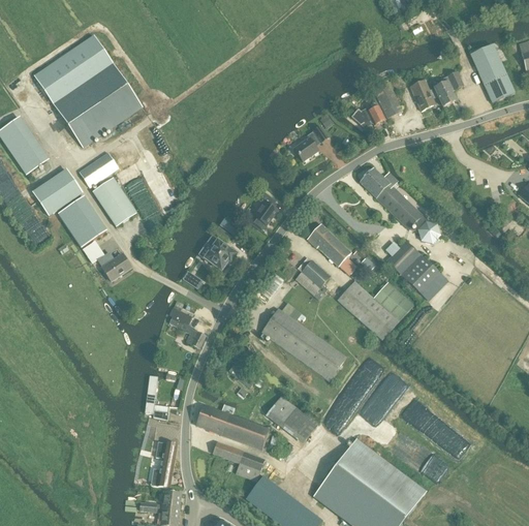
[(406,5),(396,10),(397,13),(408,8),(406,5)]
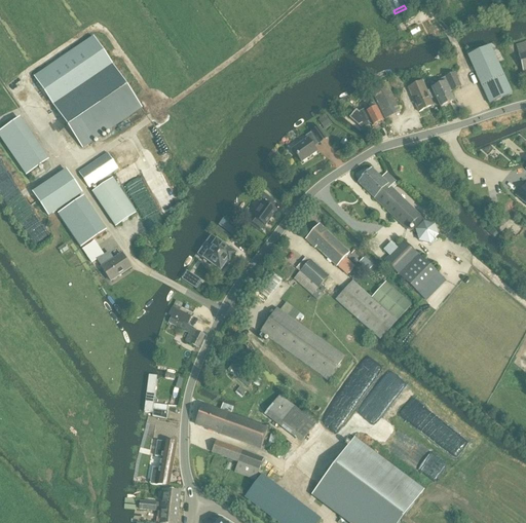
[(94,35),(34,75),(82,147),(142,107),(94,35)]
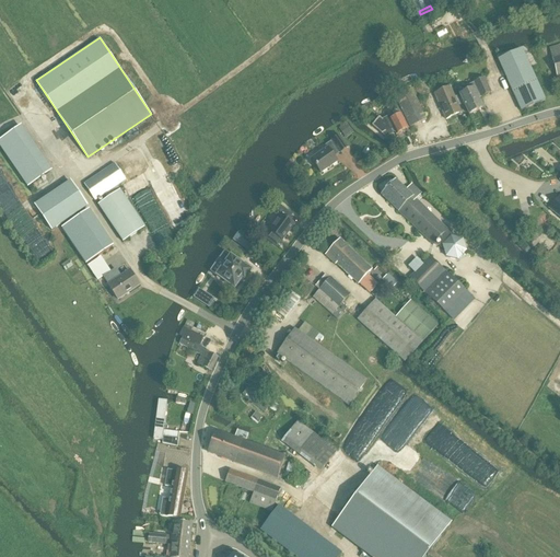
[(559,90),(559,41),(548,45),(559,90)]
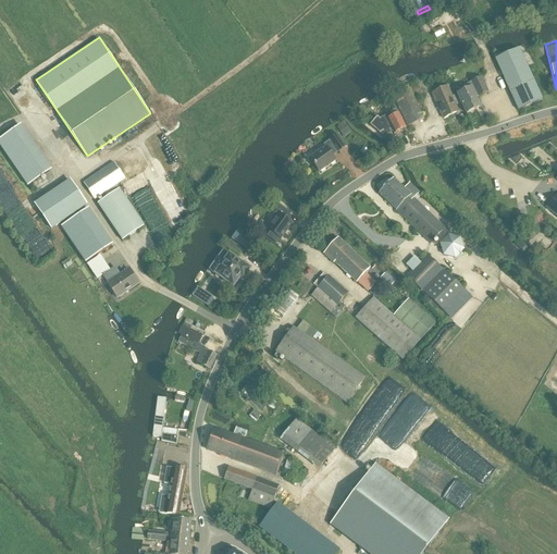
[(518,109),(542,98),(519,49),(495,60),(518,109)]
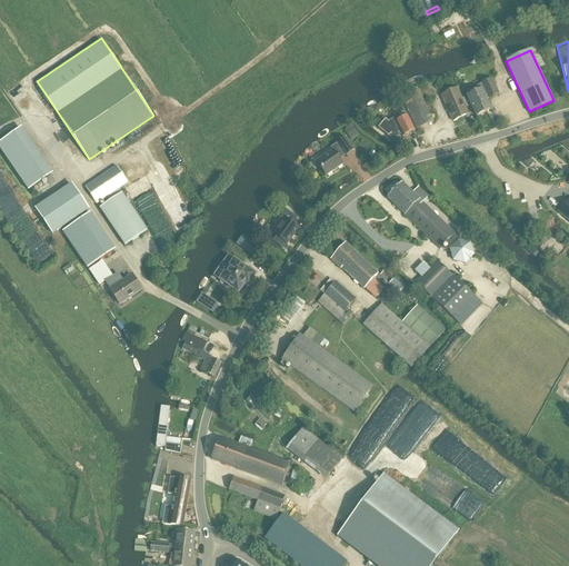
[(486,98),(498,92),(491,78),(475,87),(476,90),(467,95),(471,103),(477,115),(490,108),(486,98)]
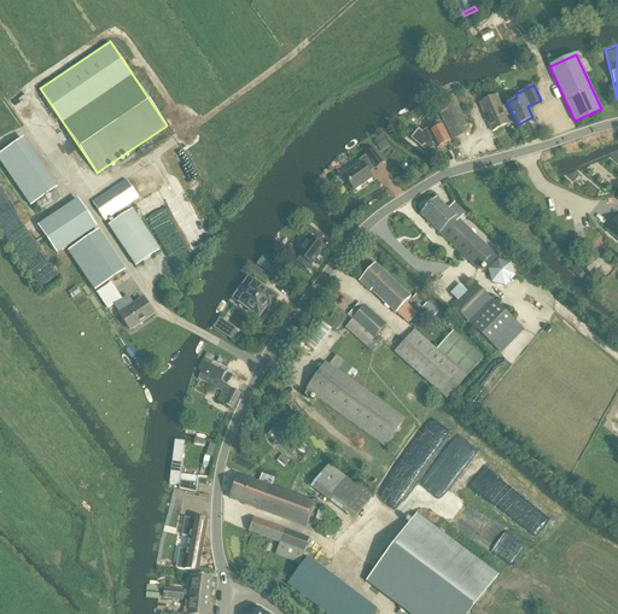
[(496,93),(479,101),(493,129),(509,122),(496,93)]
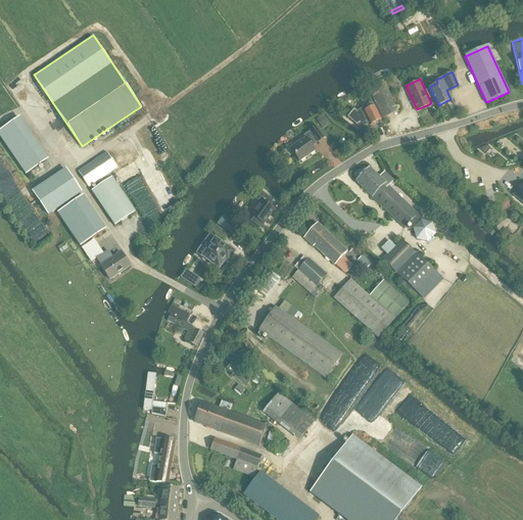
[(370,92),(376,103),(383,116),(397,109),(382,80),(368,88),(370,92)]
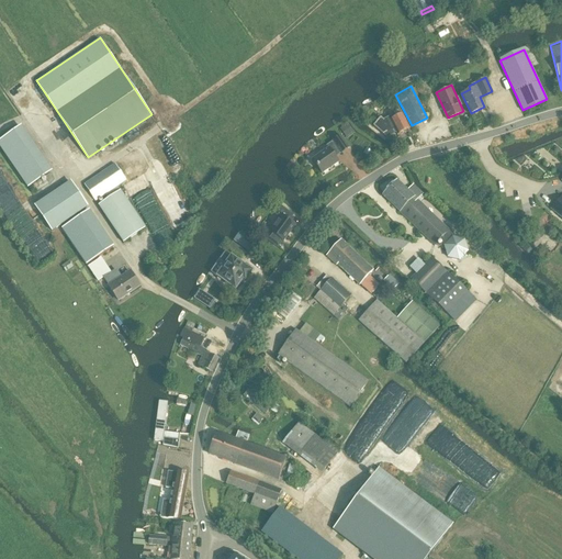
[(402,112),(404,111),(397,99),(395,100),(401,113),(396,115),(394,112),(383,118),(380,115),(372,124),(382,132),(394,126),(397,133),(409,126),(402,112)]
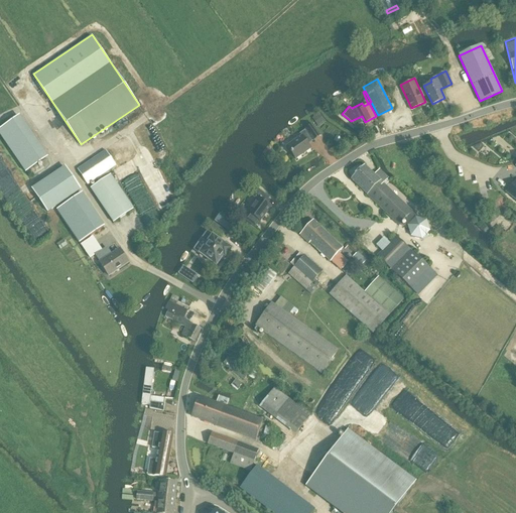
[(0,126),(0,133),(2,137),(25,170),(26,169),(29,168),(46,156),(27,126),(19,114),(2,125),(0,126)]
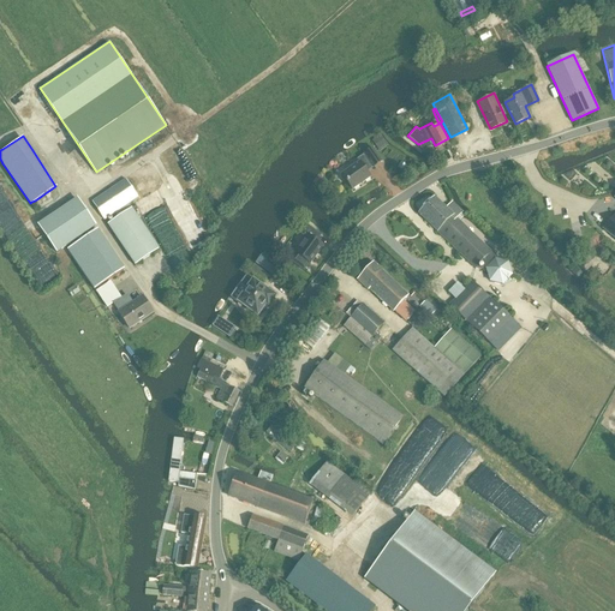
[(370,175),(366,169),(381,159),(372,147),(357,157),(359,160),(341,172),(352,187),(370,175)]
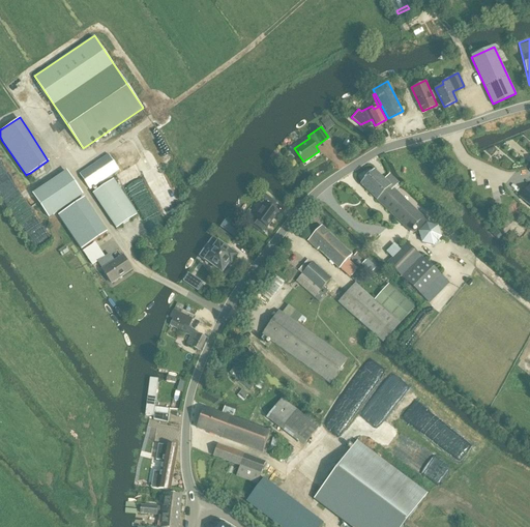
[(108,152),(79,172),(89,186),(89,187),(98,181),(101,185),(92,192),(117,228),(138,213),(127,198),(111,174),(119,169),(108,152)]
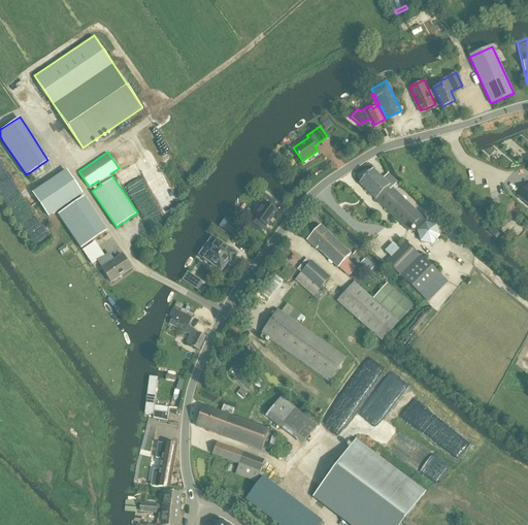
[(387,171),(383,176),(372,166),(359,181),(407,228),(422,214),(392,185),(396,181),(387,171)]
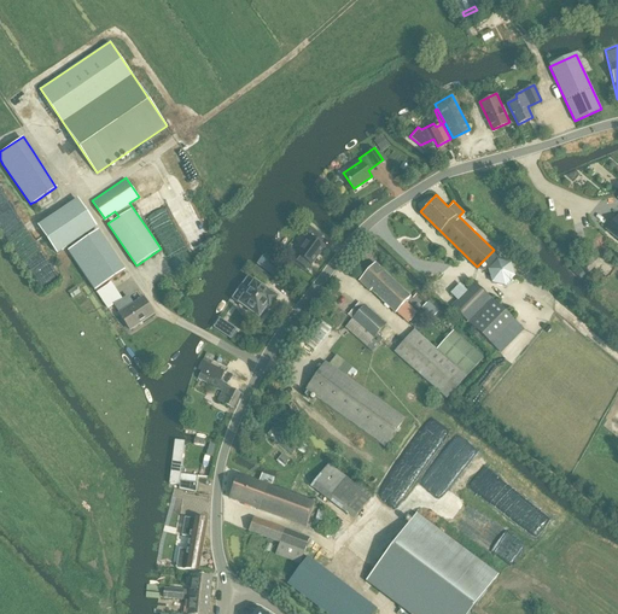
[(617,214),(607,228),(617,237),(617,214)]
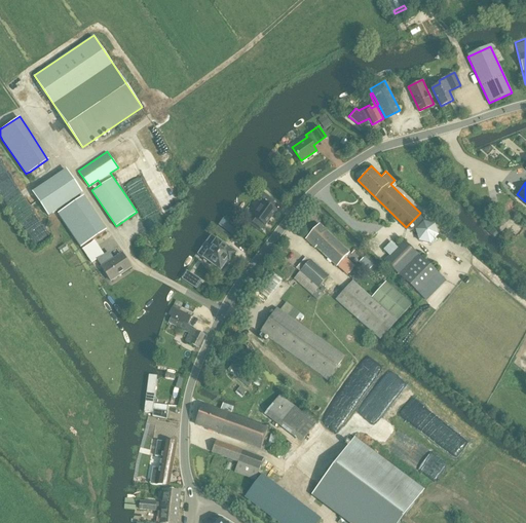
[(270,204),(274,199),(263,190),(257,197),(262,201),(253,214),(254,215),(249,221),(260,228),(264,223),(265,223),(276,209),(270,204)]
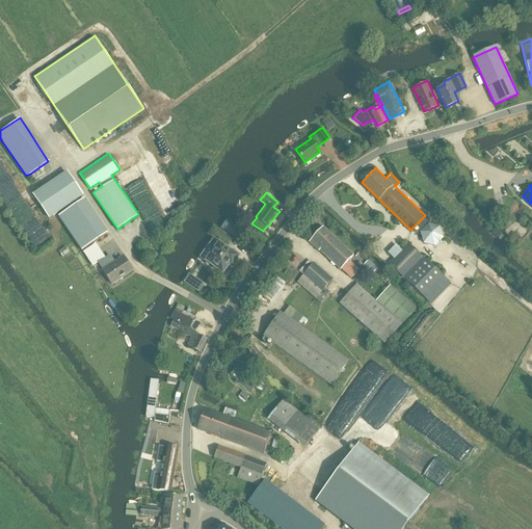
[(236,225),(227,217),(221,225),(239,238),(245,230),(237,223),(236,225)]
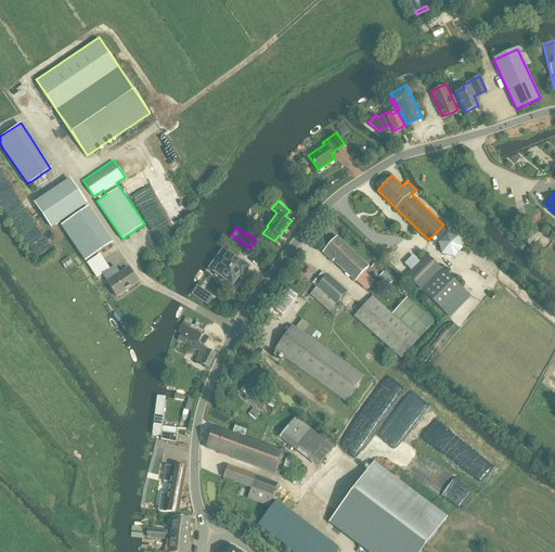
[(338,264),(352,248),(337,234),(322,251),(332,259),(333,258),(338,264)]
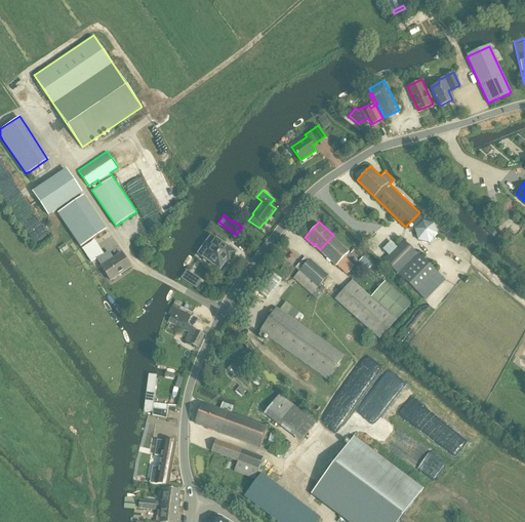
[(216,224),(212,230),(226,238),(229,233),(216,224)]
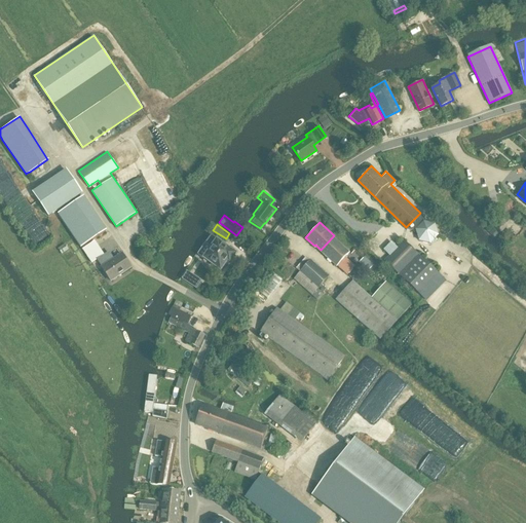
[(204,241),(197,253),(203,257),(221,268),(228,258),(229,259),(235,251),(211,234),(204,241)]
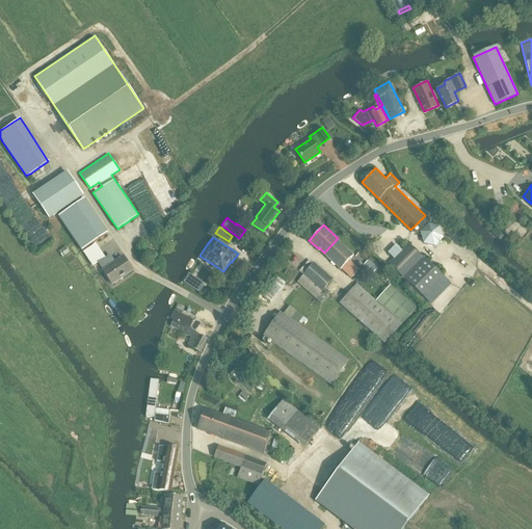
[(358,268),(348,258),(353,253),(338,238),(324,253),(351,276),(358,268)]
